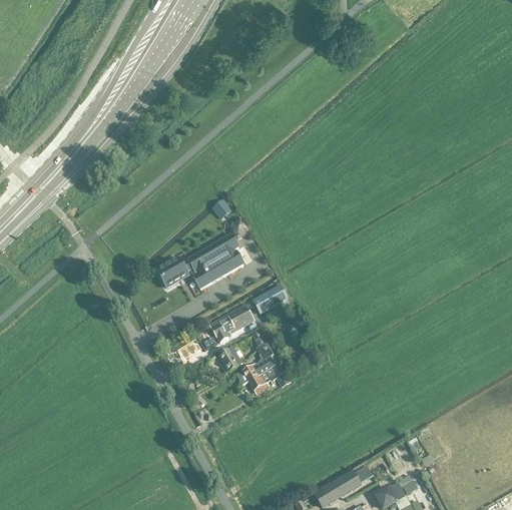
[(221,198),(211,207),(220,218),(230,209),(221,198)]
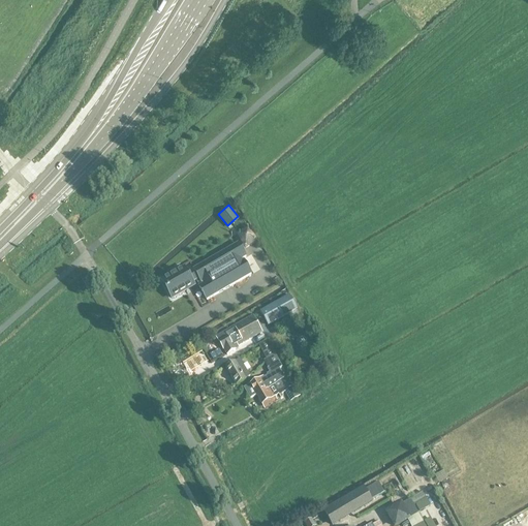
[(248,227),(239,233),(245,244),(254,239),(248,227)]
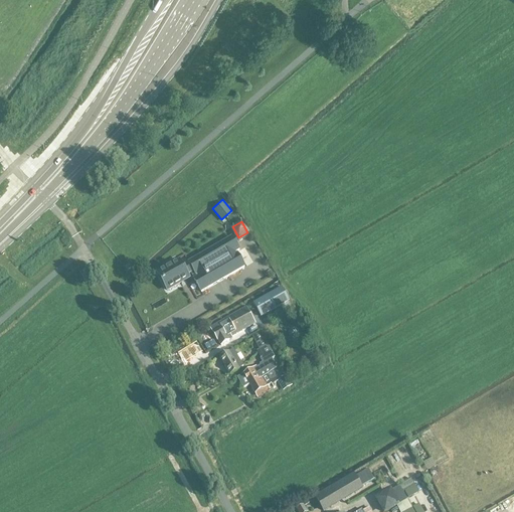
[(196,275),(193,277),(200,290),(243,265),(235,249),(238,247),(231,234),(188,260),(188,262),(193,269),(196,275)]
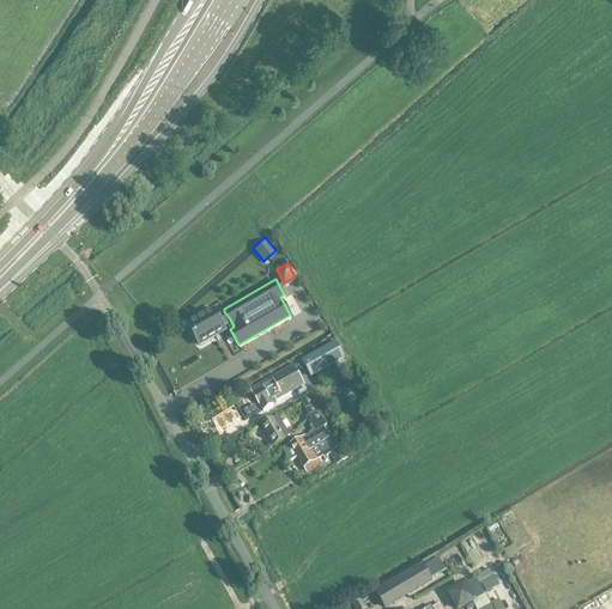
[(230,320),(224,311),(216,316),(212,308),(187,322),(199,342),(224,328),(222,324),(230,320)]
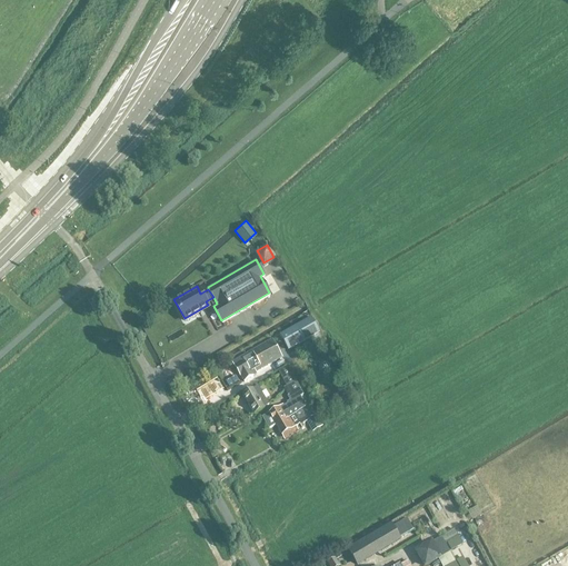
[(292,325),(278,333),(286,348),(300,339),(292,325)]
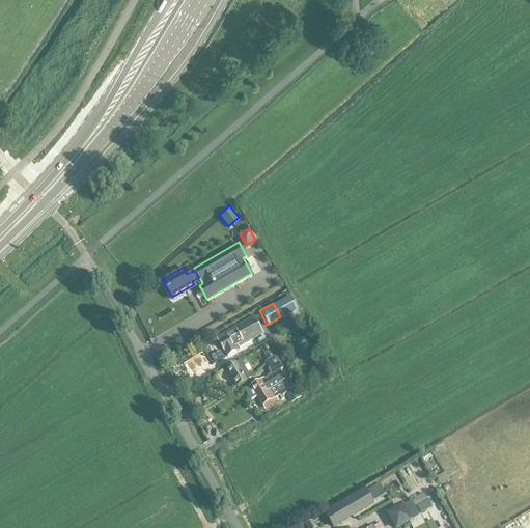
[(253,313),(216,335),(227,355),(235,350),(235,349),(239,346),(238,345),(262,331),(253,313)]
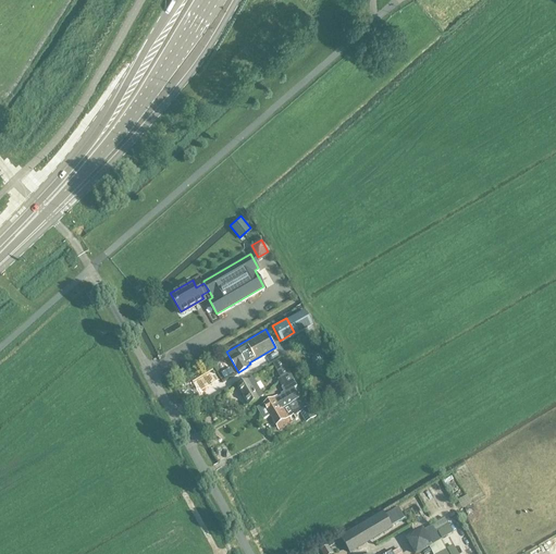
[(314,353),(311,356),(311,361),(316,365),(320,364),(323,360),(322,355),(319,352),(314,353)]
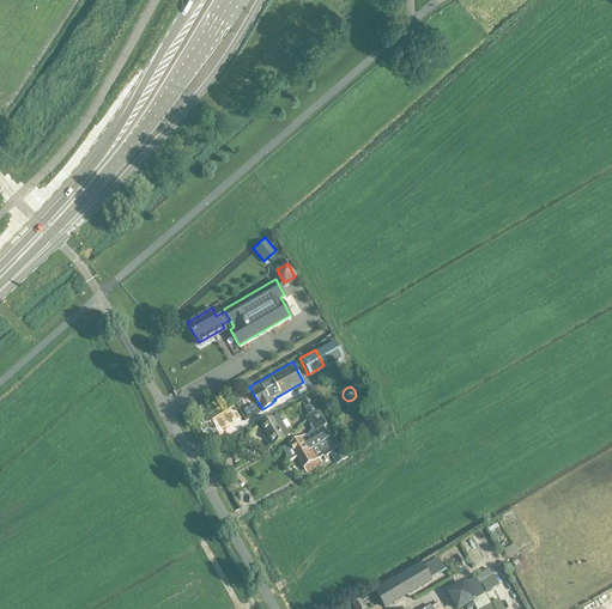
[(310,424),(322,416),(308,393),(300,399),(309,413),(304,415),(310,424)]
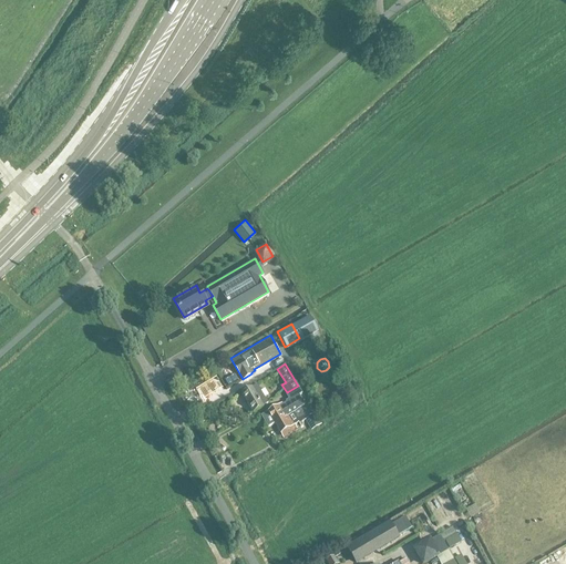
[(216,375),(212,377),(216,385),(220,382),(216,375)]
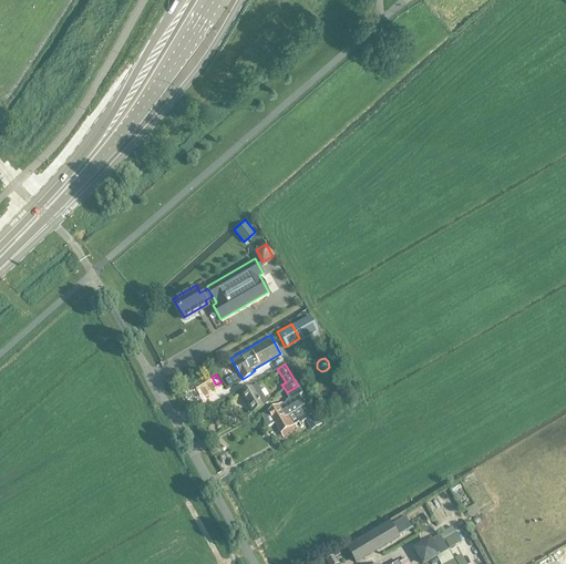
[(260,390),(256,383),(242,391),(253,410),(267,401),(264,395),(267,392),(265,388),(260,390)]
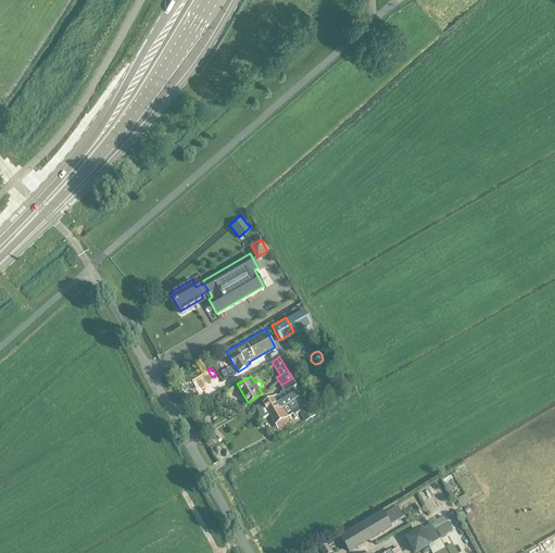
[(264,417),(269,414),(284,405),(302,393),(301,393),(299,394),(293,385),(295,384),(292,378),(281,385),(280,386),(282,389),(279,391),(280,392),(277,394),(276,393),(256,404),(264,417)]
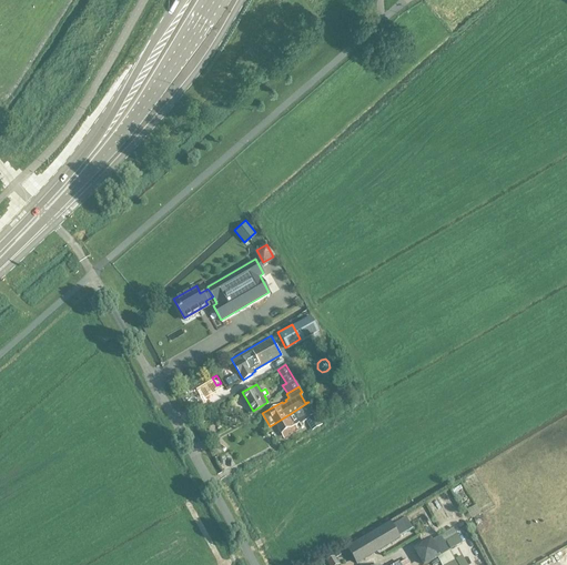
[(290,414),(275,423),(283,436),(297,427),(295,423),(299,422),(301,425),(304,423),(302,421),(305,420),(311,430),(321,423),(309,402),(290,414)]
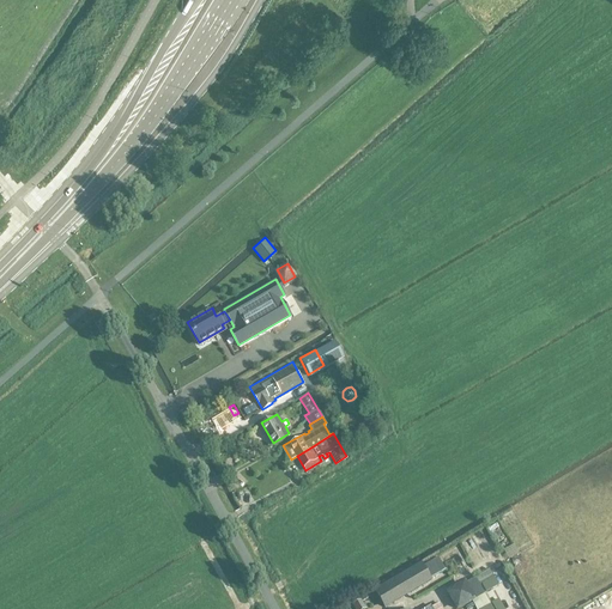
[(420,560),(374,589),(383,604),(430,577),(420,560)]
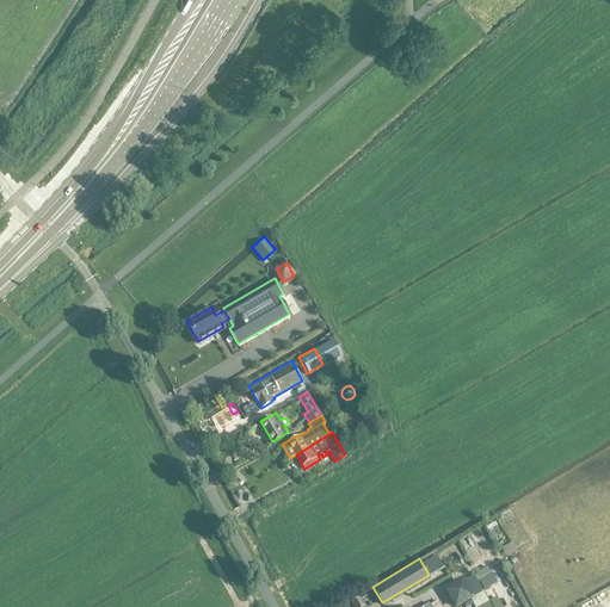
[(462,577),(444,588),(454,606),(455,606),(470,598),(474,596),(473,594),(482,589),(473,574),(464,580),(462,577)]
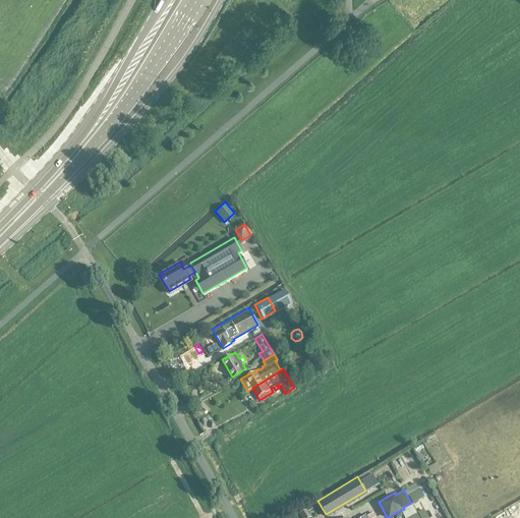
[(404,509),(401,510),(405,517),(416,512),(411,503),(403,507),(404,509)]
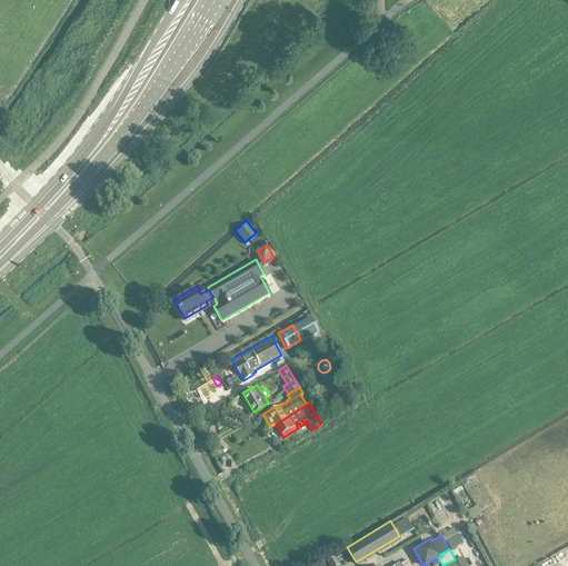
[(335,555),(327,559),(330,565),(335,565),(340,563),(335,555)]
